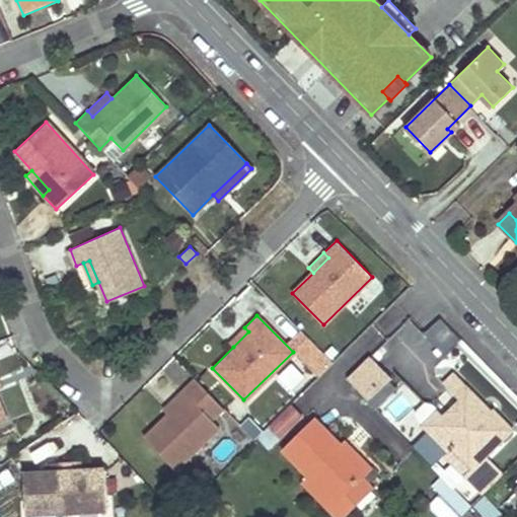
[(442,355),(459,340),(439,316),(422,333),(442,355)]
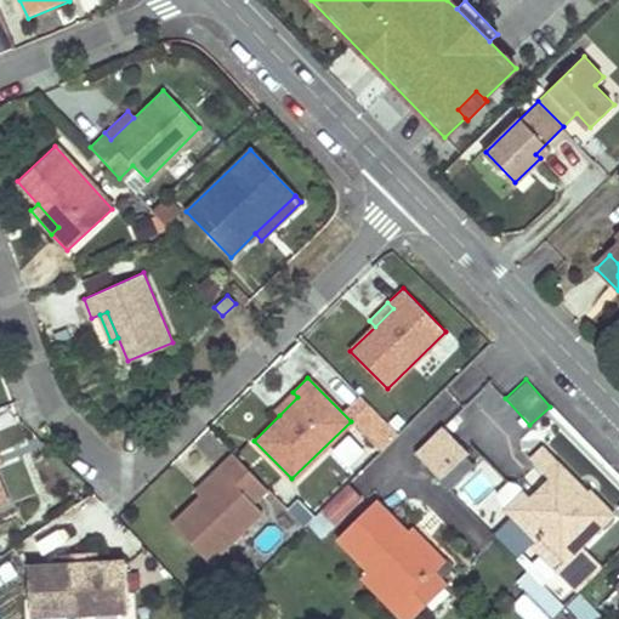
[(279,415),(297,397),(293,392),(274,410),(279,415)]
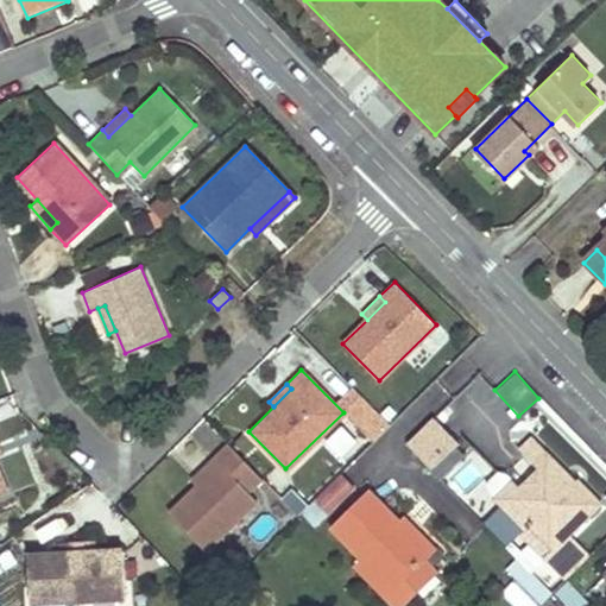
[(349,416),(365,401),(359,396),(345,410),(349,416)]
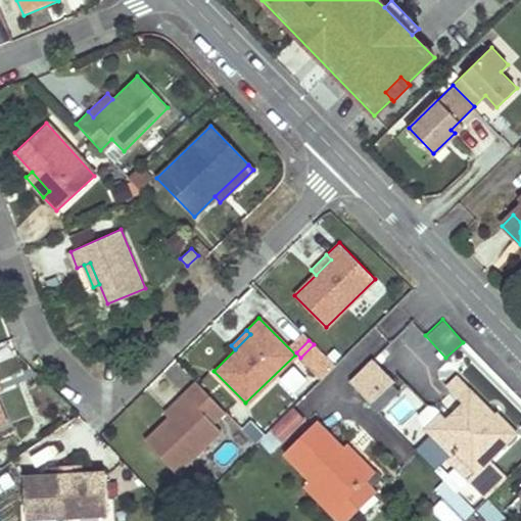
[(321,378),(334,366),(314,344),(300,358),(321,378)]
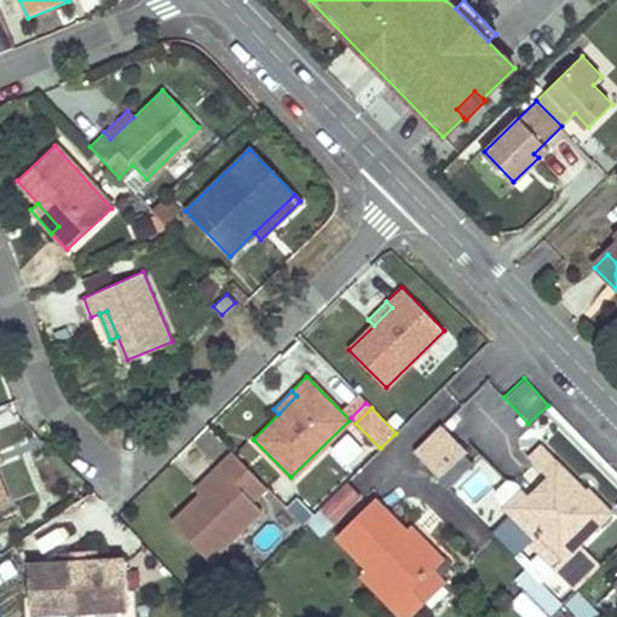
[(440,422),(414,448),(439,474),(466,449),(440,422)]
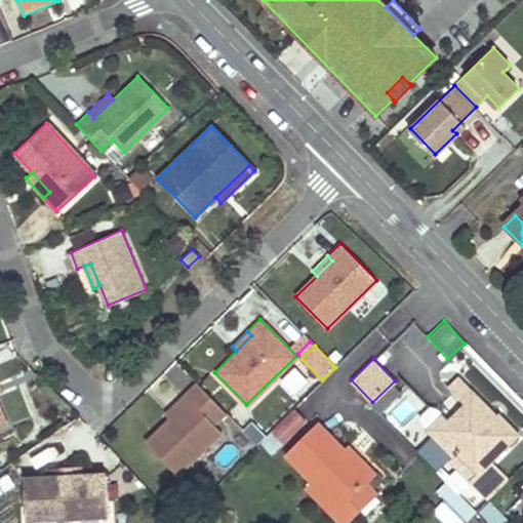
[(495,414),(470,387),(458,375),(448,385),(465,402),(463,404),(467,408),(458,416),(454,412),(448,417),(437,407),(429,406),(421,413),(423,421),(433,433),(437,429),(457,451),(465,458),(457,466),(488,497),(508,478),(490,459),(517,433),(497,412),(495,414)]
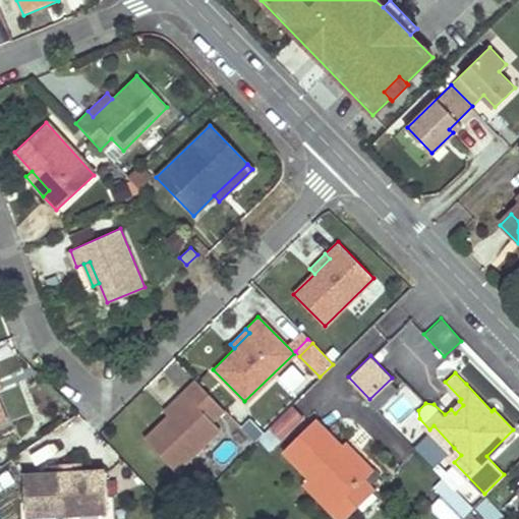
[(224,409),(194,379),(181,392),(186,397),(169,414),(145,438),(176,470),(219,429),(211,421),(224,409)]
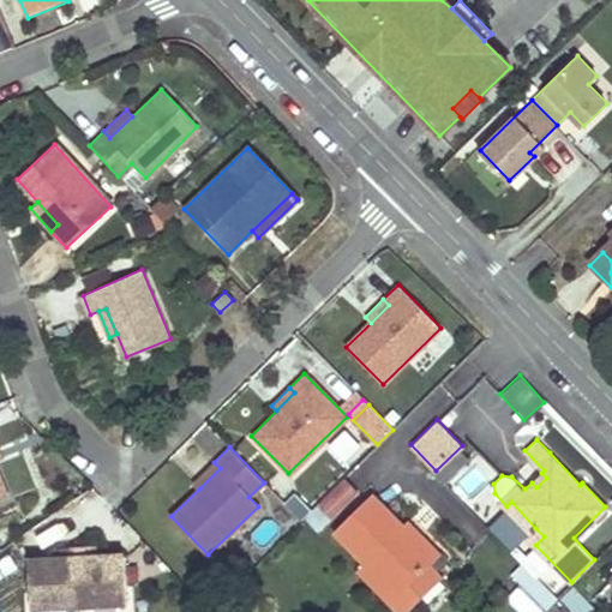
[(220,468),(214,462),(193,483),(199,489),(220,468)]
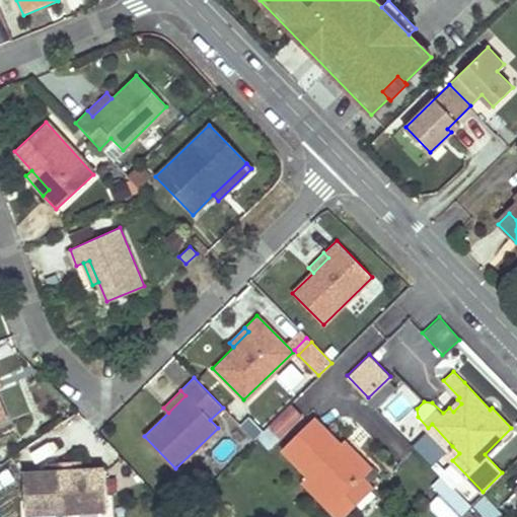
[(457,399),(449,408),(453,412),(461,403),(457,399)]
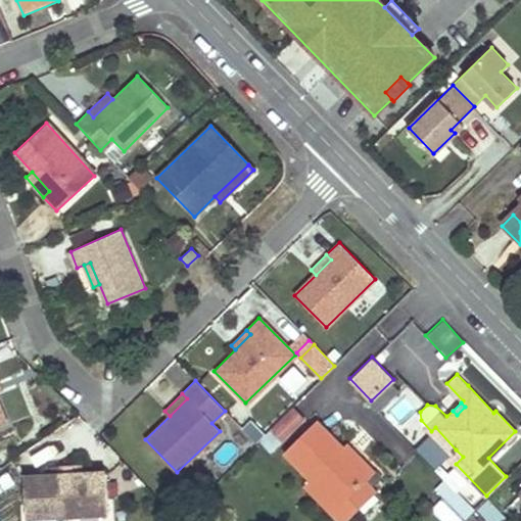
[(272,451),(305,422),(293,408),(259,435),(272,451)]
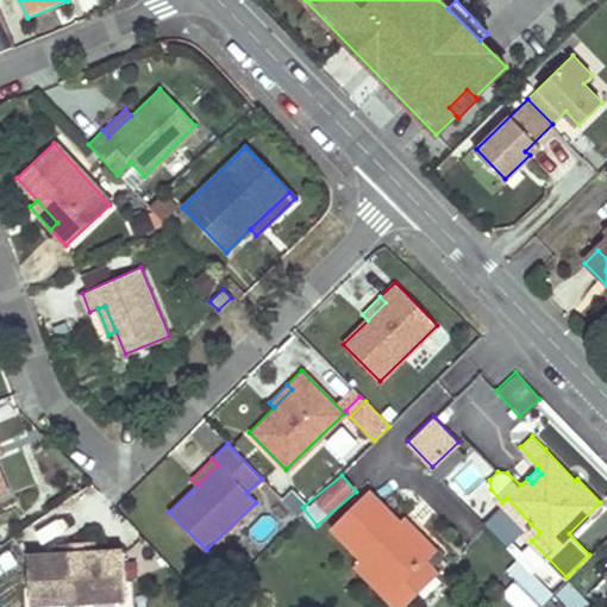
[(332,529),(362,558),(392,589),(420,562),(433,549),(415,530),(410,536),(398,524),(369,494),(332,529)]
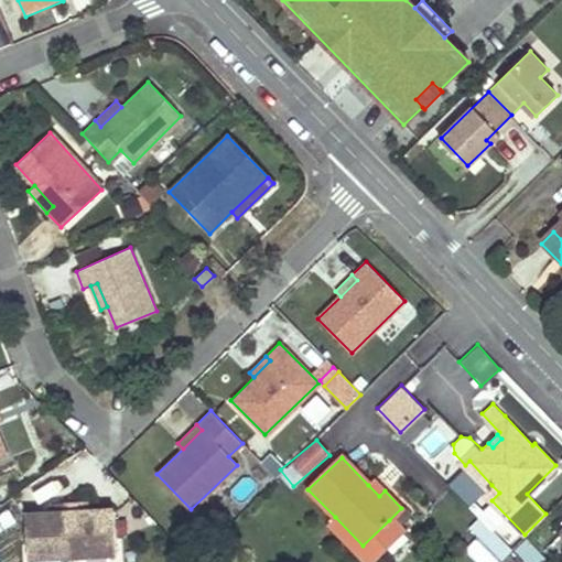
[(465,465),(487,489),(484,493),(492,500),(499,493),(492,485),(469,461),(465,465)]
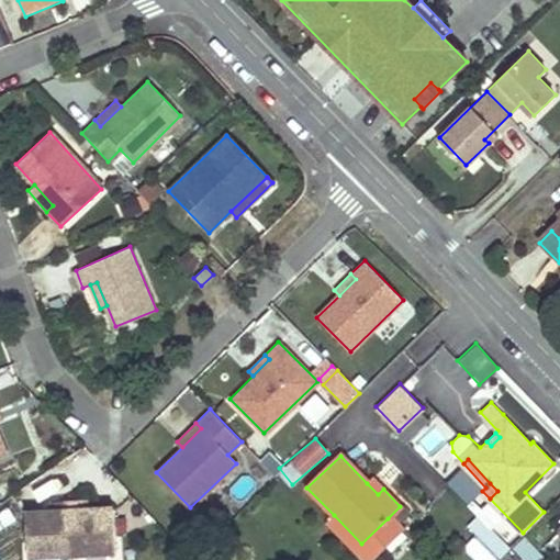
[(383,489),(372,478),(367,483),(378,494),(383,489)]
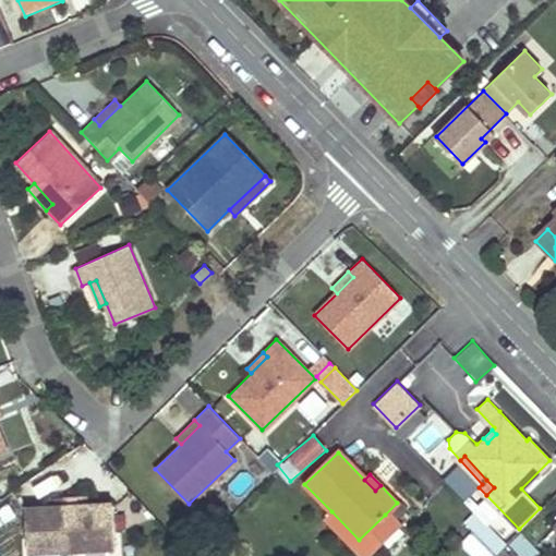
[(86,493),(69,494),(72,548),(116,545),(112,503),(95,504),(95,509),(87,509),(87,504),(86,493)]
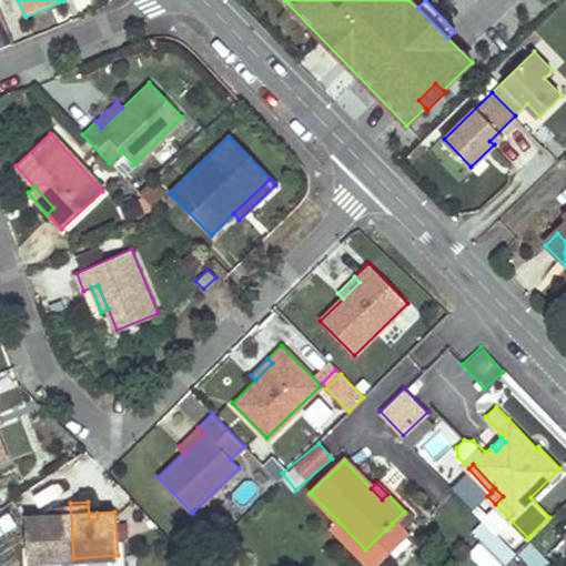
[(73,558),(70,503),(51,504),(52,515),(52,521),(44,522),(44,516),(26,517),(29,562),(73,558)]
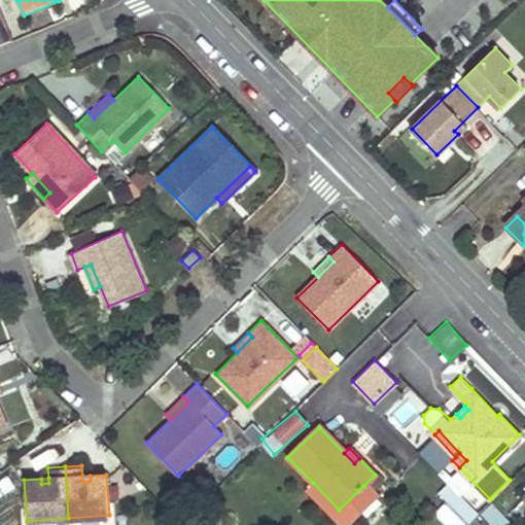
[(334,515),(344,524),(345,524),(375,497),(363,486),(339,510),(313,483),(308,488),(334,515)]
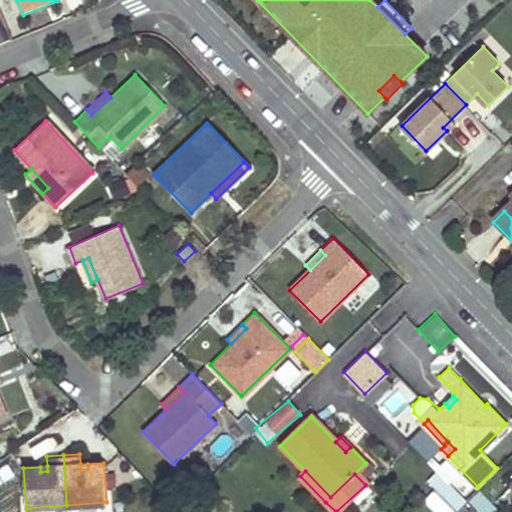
[(477,489),(466,499),(478,511),(497,511),(499,511),(477,489)]
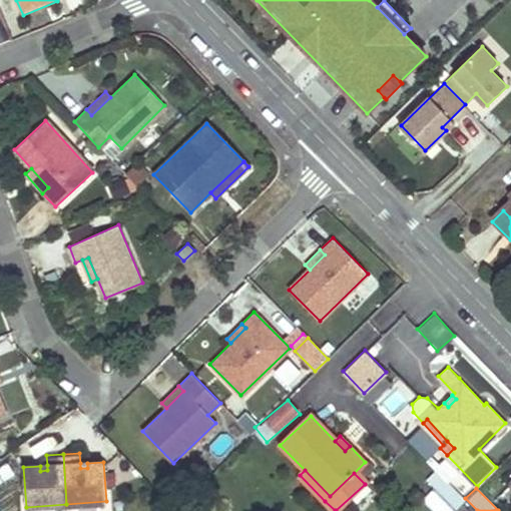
[(450,510),(433,490),(423,498),(433,510),(450,510)]
